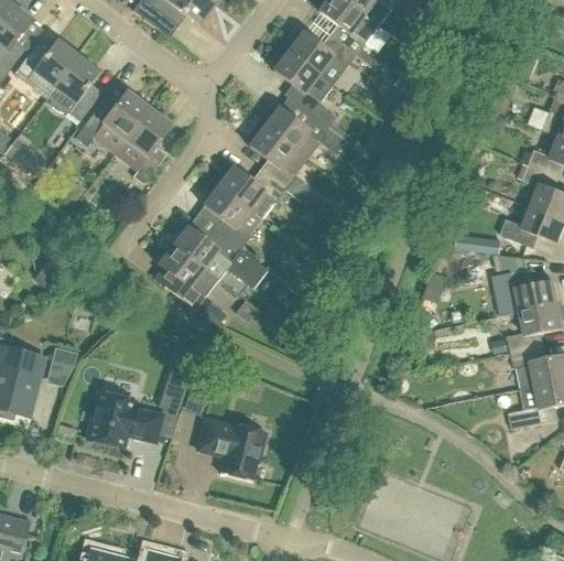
[(139,0),(131,10),(160,32),(176,10),(197,24),(214,3),(209,0),(139,0)]
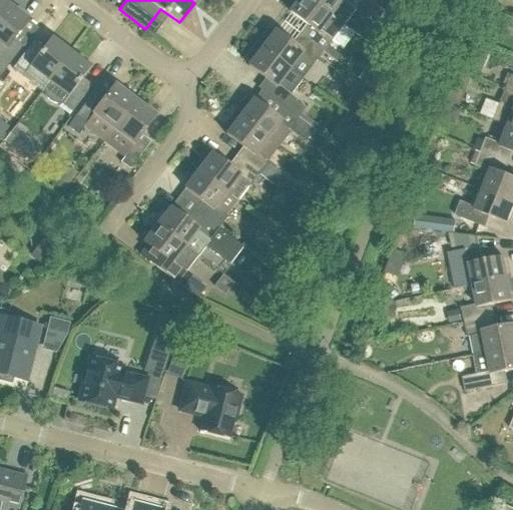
[(323,50),(344,23),(313,0),(297,0),(289,10),(309,25),(302,34),(323,50)]
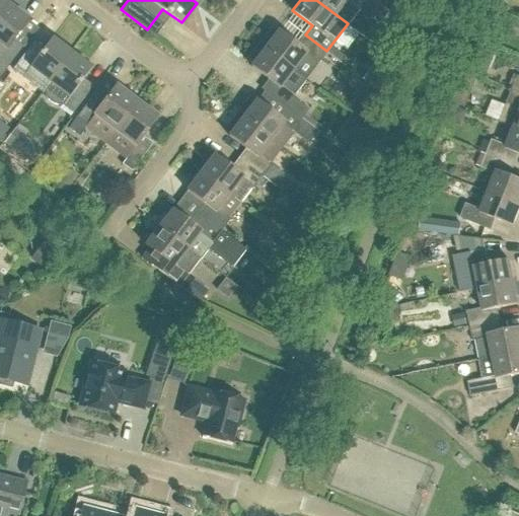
[(316,0),(348,23),(365,0),(316,0)]
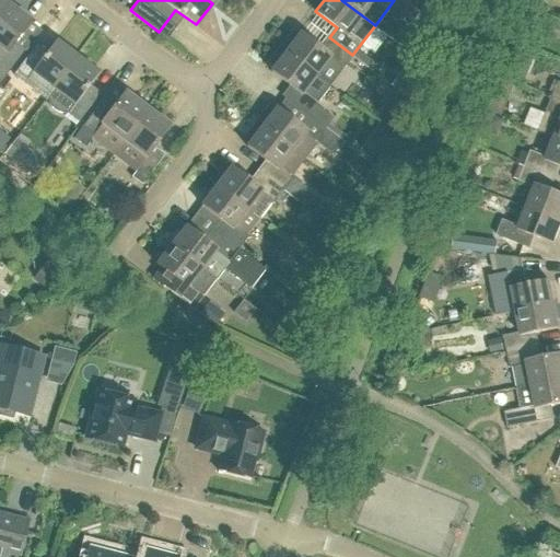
[(9,3),(0,14),(0,78),(1,79),(24,49),(14,42),(31,20),(9,3)]
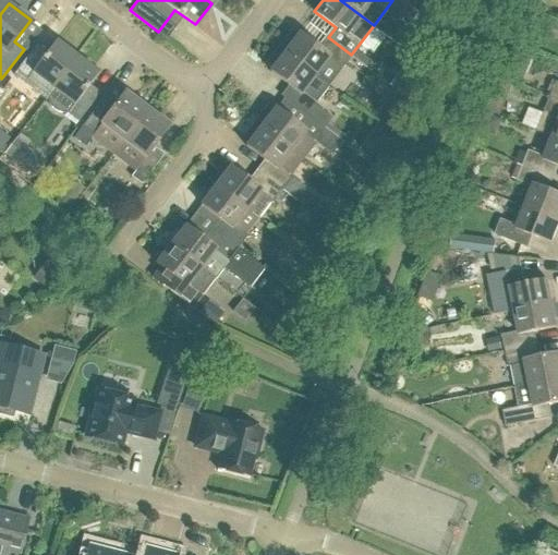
[(518,23),(531,27),(536,11),(523,8),(518,23)]
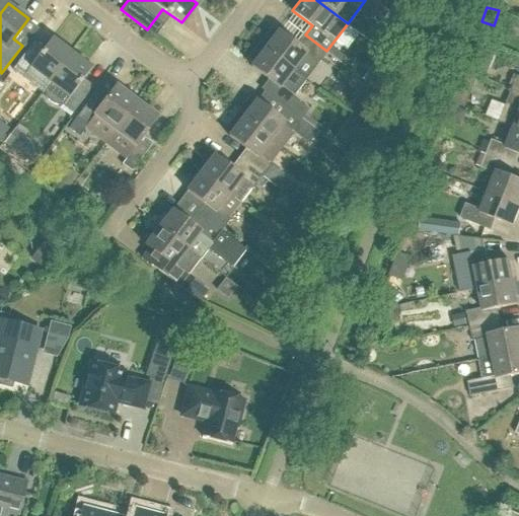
[(277,30),(272,27),(262,41),(267,45),(265,47),(293,68),(304,53),(317,63),(326,51),(305,34),(298,45),(278,28),(277,30)]
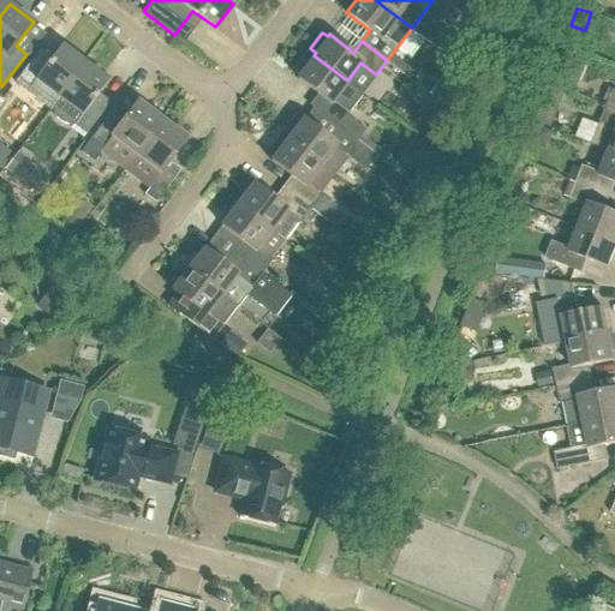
[(59,95),(85,60),(61,42),(43,66),(31,58),(16,79),(39,97),(47,87),(59,95)]
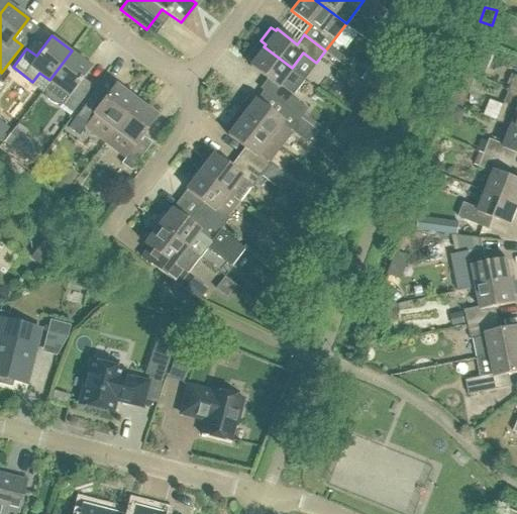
[(386,37),(379,46),(389,54),(396,44),(386,37)]
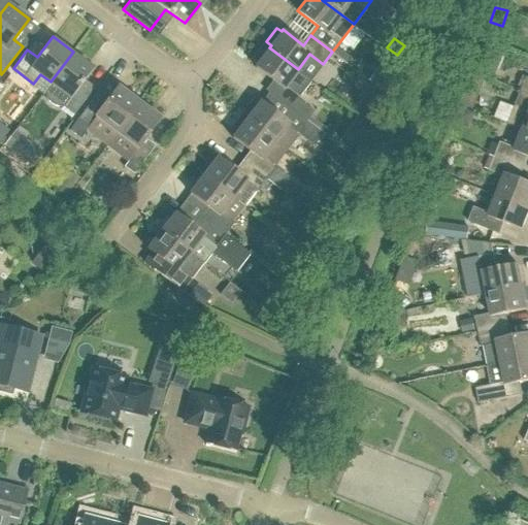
[(267,51),(262,46),(252,60),(257,64),(255,66),(275,81),(268,91),(288,106),(290,107),(306,120),(309,115),(314,109),(298,97),(310,79),(297,70),(298,69),(269,47),(267,51)]
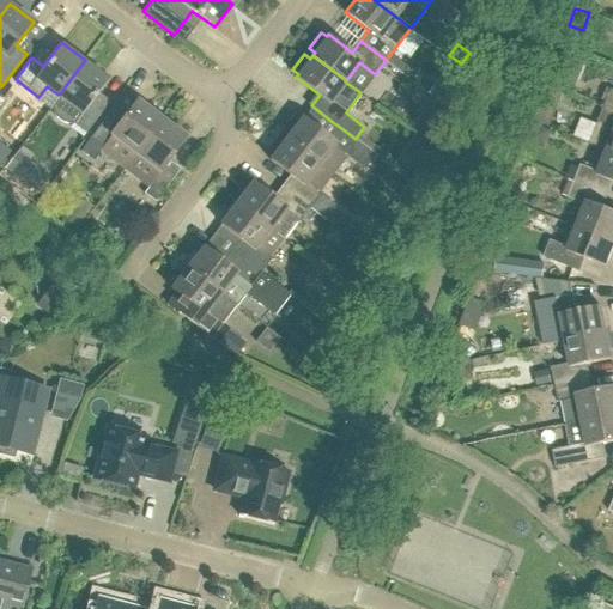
[(574,87),(583,62),(566,55),(557,80),(574,87)]
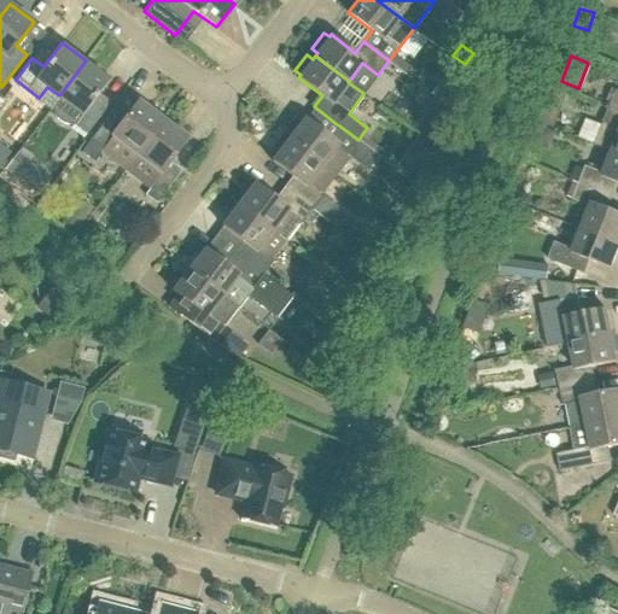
[(86,60),(59,95),(62,98),(53,109),(54,111),(56,113),(58,118),(60,121),(64,122),(68,123),(70,123),(74,123),(86,133),(110,100),(99,92),(109,79),(86,60)]
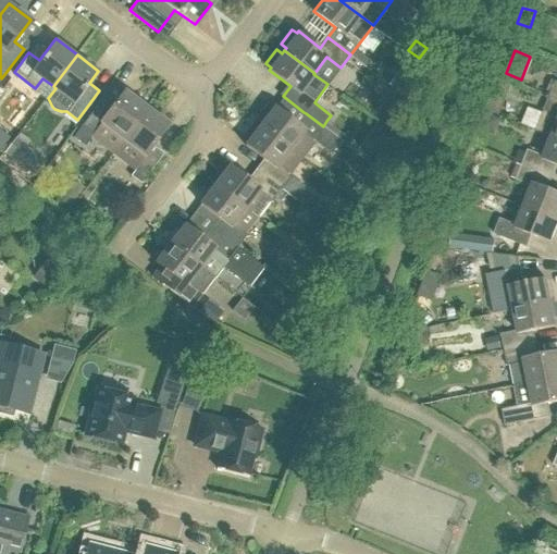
[(405,95),(412,85),(397,75),(391,84),(405,95)]
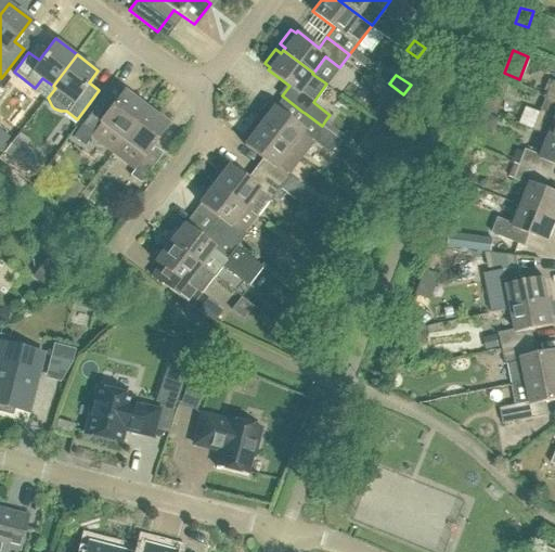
[(81,124),(73,136),(84,144),(91,136),(112,152),(123,138),(146,106),(124,90),(121,92),(107,111),(98,102),(81,124)]
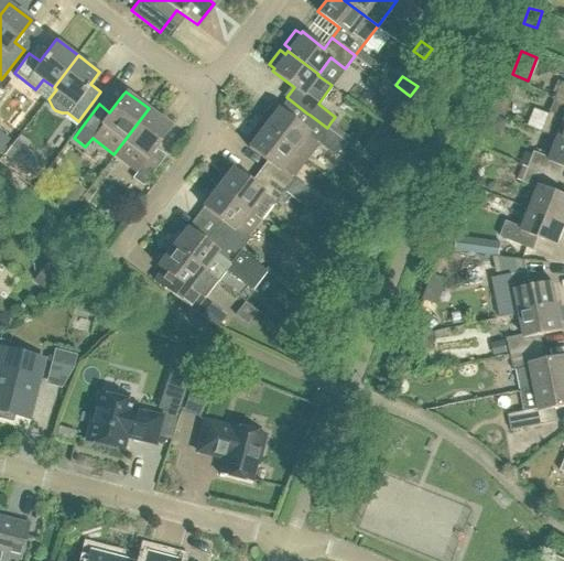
[(543,130),(560,137),(563,138),(563,98),(556,96),(543,130)]
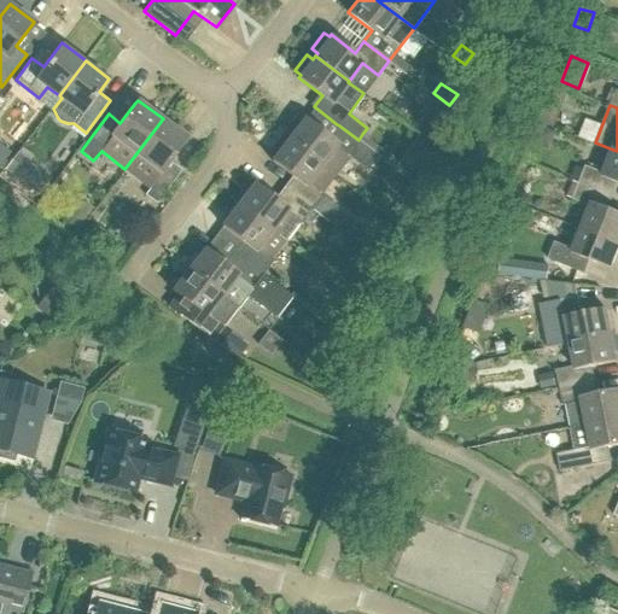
[(542,106),(538,116),(553,121),(557,112),(542,106)]
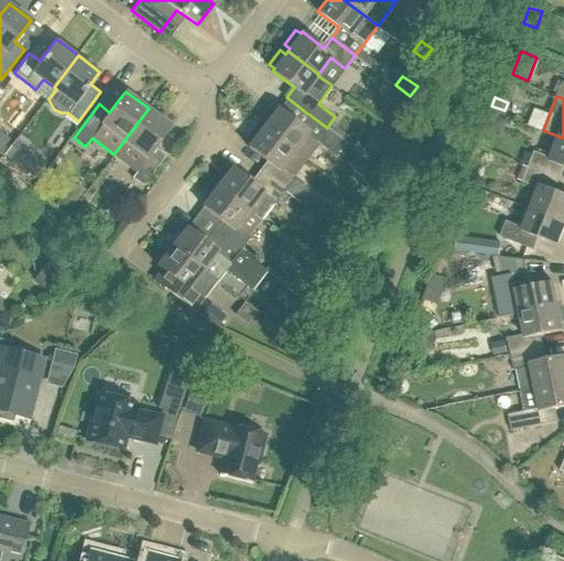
[(266,123),(263,127),(294,150),(307,160),(320,143),(335,154),(345,141),(331,130),(327,128),(310,115),(307,114),(300,123),(282,110),(278,107),(275,109),(271,106),(261,119),(266,123)]
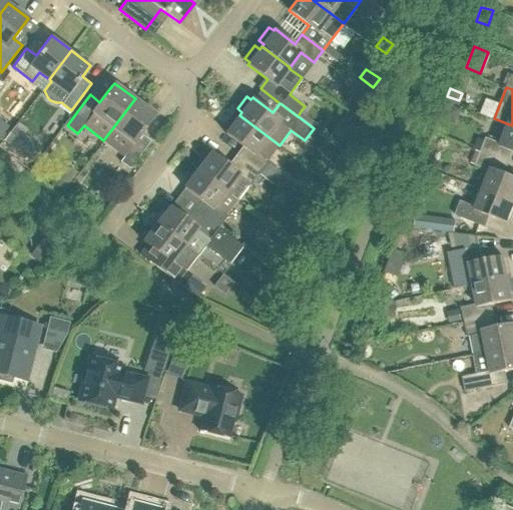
[(113,127),(103,140),(124,155),(120,161),(129,168),(136,159),(150,140),(141,133),(155,114),(135,98),(113,127)]
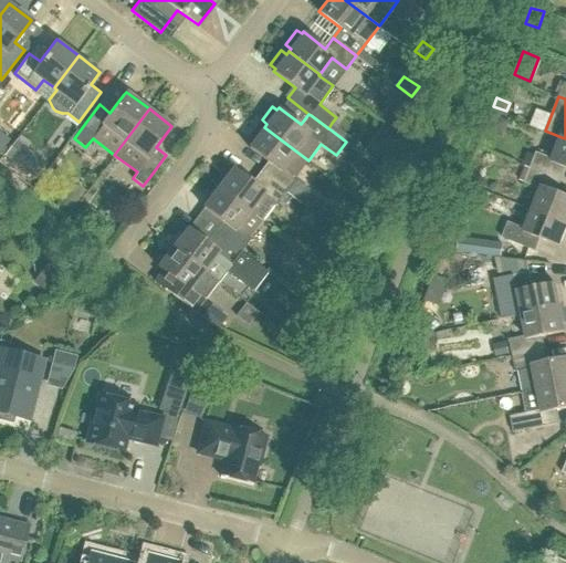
[(332,123),(328,128),(332,131),(346,142),(349,137),(332,123)]
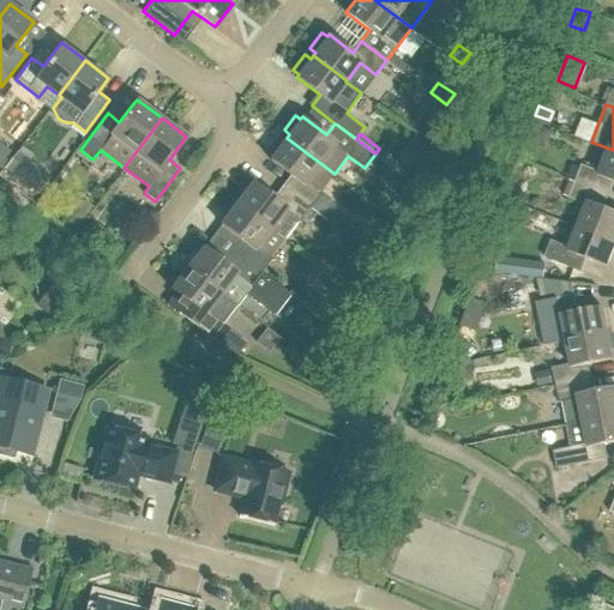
[(320,163),(287,138),(283,140),(278,137),(268,151),(272,156),(270,158),(294,177),(286,188),(311,206),(326,218),(336,205),(321,193),(320,192),(335,174),(320,163)]
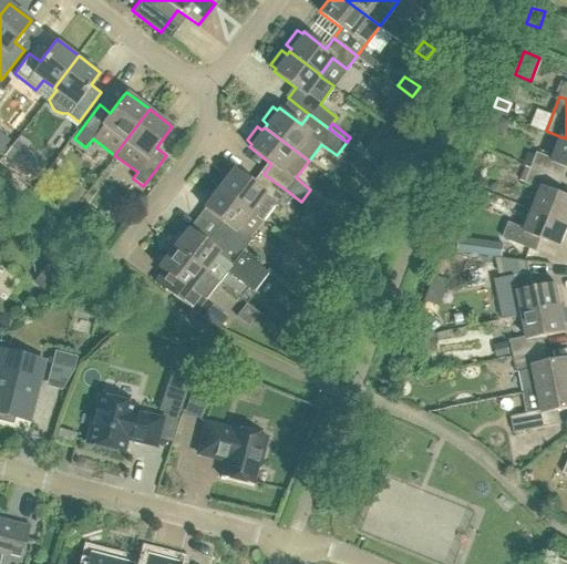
[(0,152),(11,140),(0,131),(0,152)]
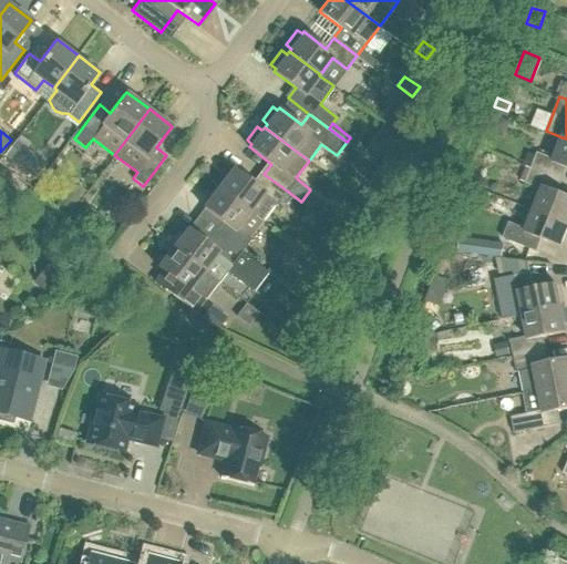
[(534,149),(528,164),(558,177),(564,165),(566,165),(566,139),(563,137),(555,157),(534,149)]
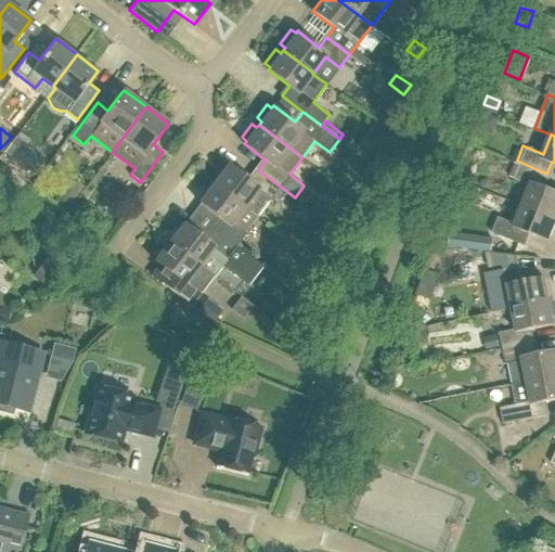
[(554,190),(542,185),(546,174),(517,161),(511,176),(531,184),(523,203),(554,216),(554,190)]
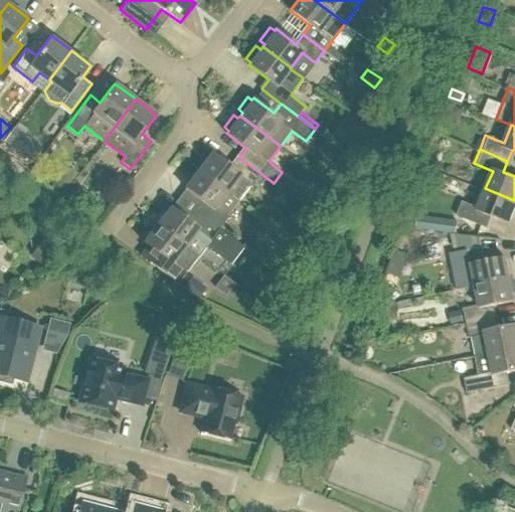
[(261,173),(239,158),(232,167),(212,152),(198,169),(239,200),(261,173)]
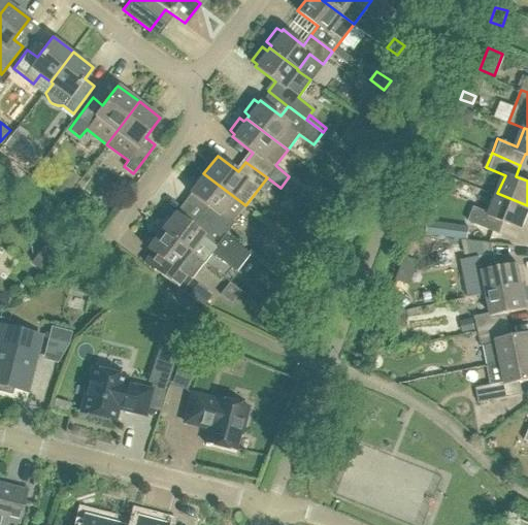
[(210,207),(203,218),(225,234),(245,205),(203,173),(190,192),(210,207)]
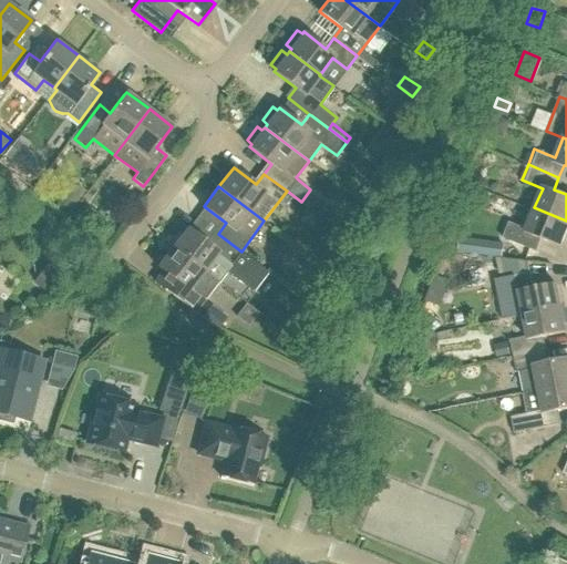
[(368,188),(360,200),(369,206),(377,196),(368,188)]
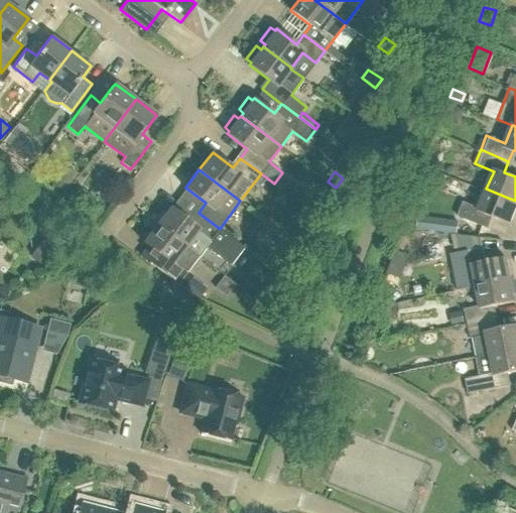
[(511,223),(515,209),(515,201),(486,188),(479,207),(464,201),(459,215),(483,225),(487,214),(511,223)]
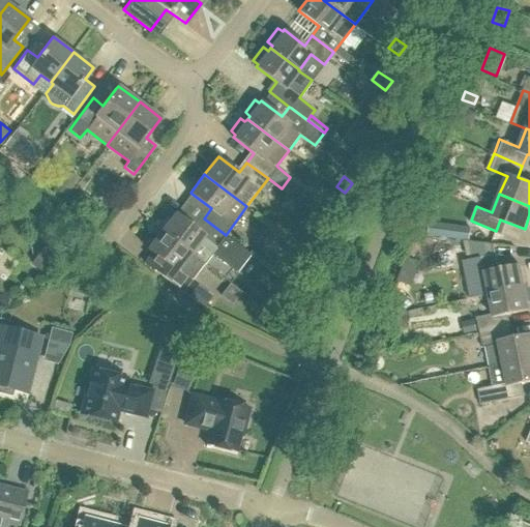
[(99,228),(108,216),(98,209),(90,221),(99,228)]
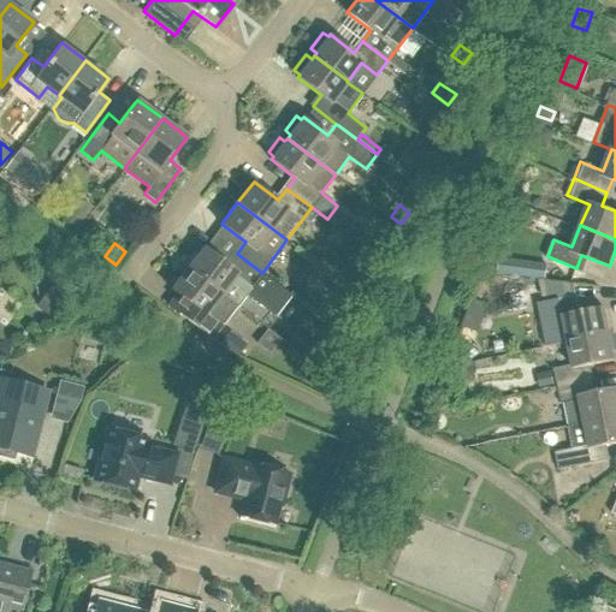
[(205,247),(188,268),(237,306),(247,293),(276,315),(291,295),(262,273),(237,254),(229,265),(205,247)]
